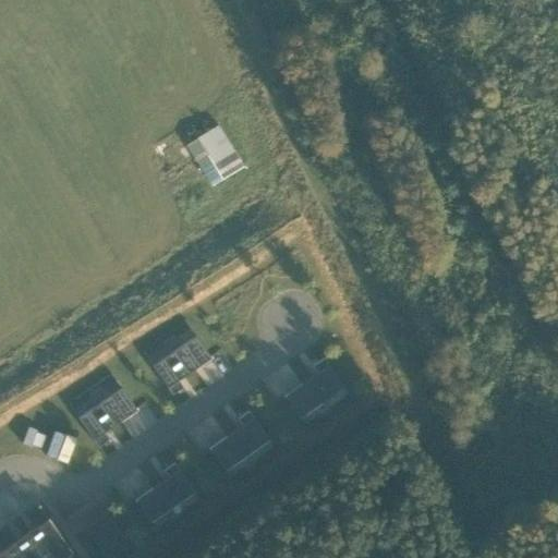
[(219,124),(186,145),(213,185),(245,165),(219,124)]
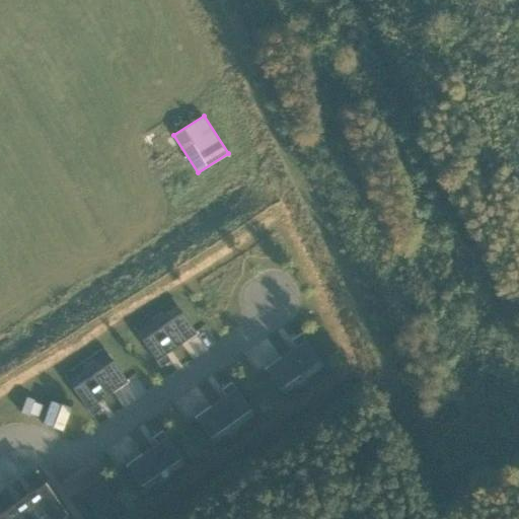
[(155,360),(165,353),(196,331),(181,311),(141,340),(155,360)]
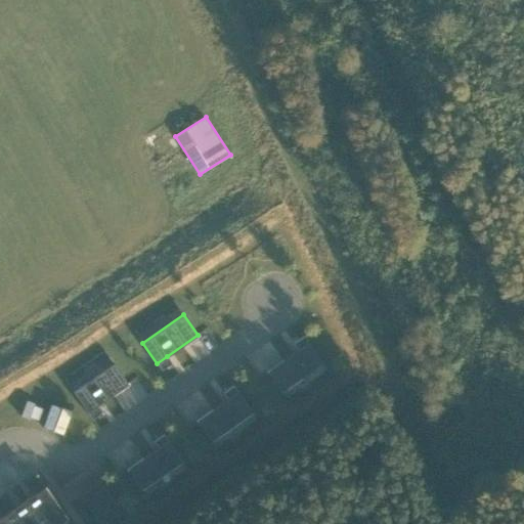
[(303,336),(293,343),(298,349),(307,342),(303,336)]
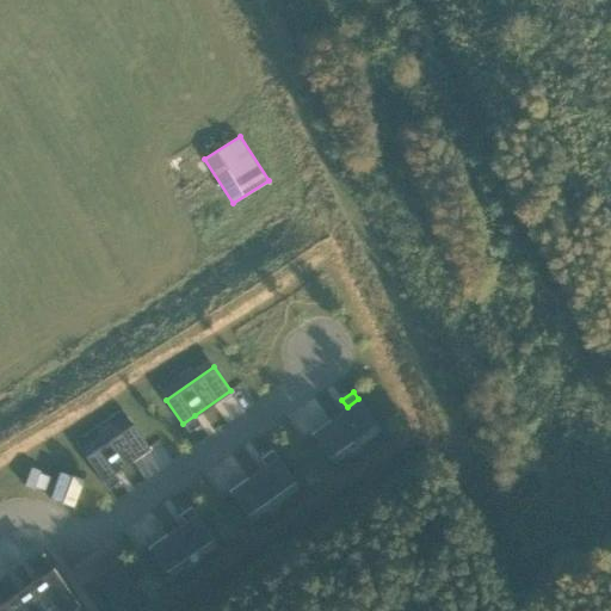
[(376,423),(358,399),(312,432),(328,456),(376,423)]
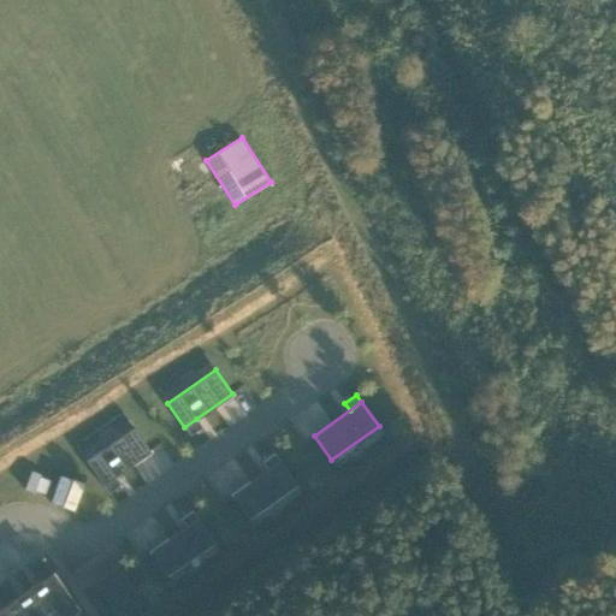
[(196,419),(184,427),(189,434),(201,426),(196,419)]
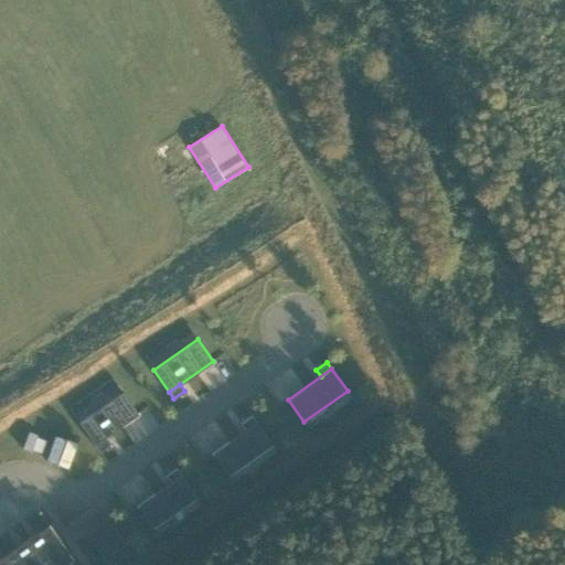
[(94,445),(105,437),(139,414),(123,392),(78,423),(94,445)]
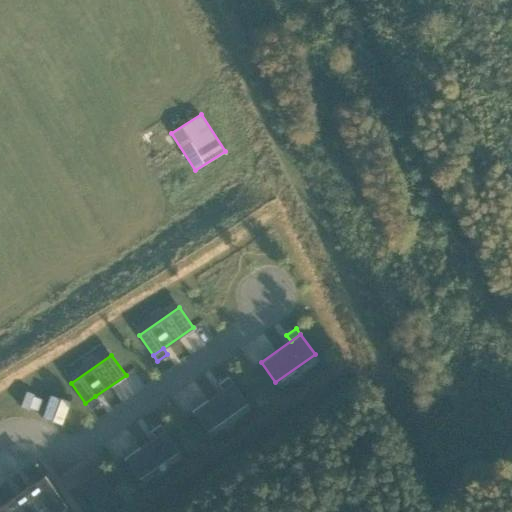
[(228,376),(218,383),(222,389),(232,382),(228,376)]
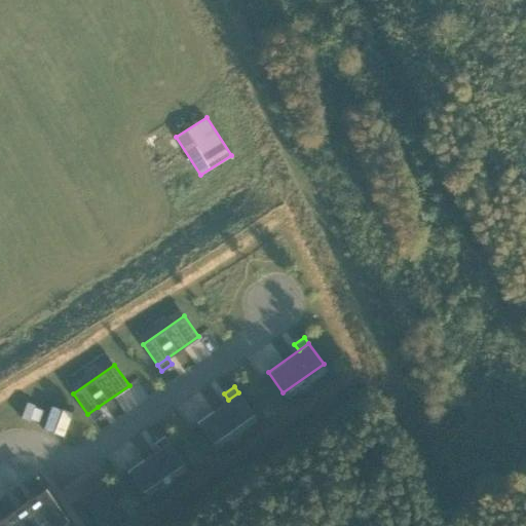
[(253,413),(238,392),(228,400),(197,421),(212,442),(253,413)]
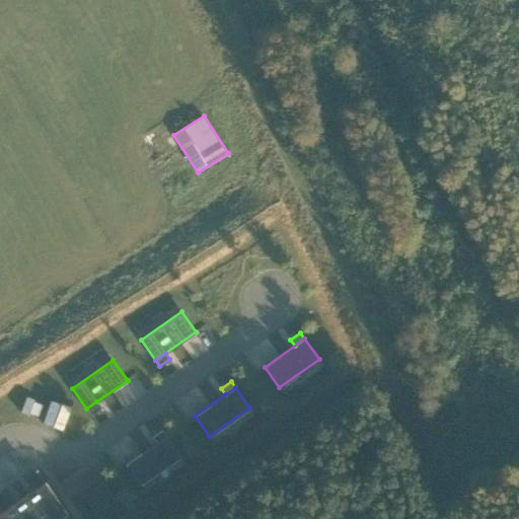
[(96,401),(86,409),(90,415),(100,408),(96,401)]
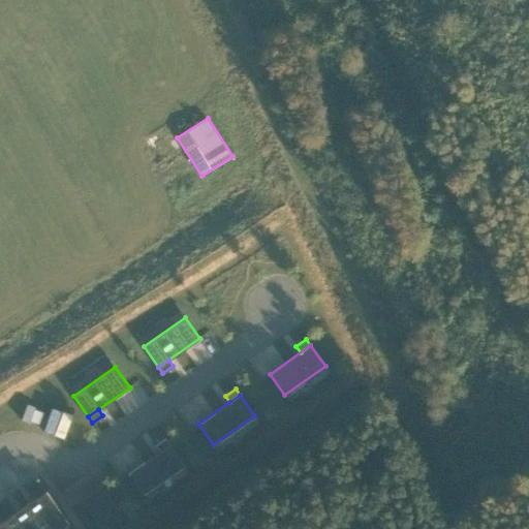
[(164,438),(154,445),(159,452),(168,444),(164,438)]
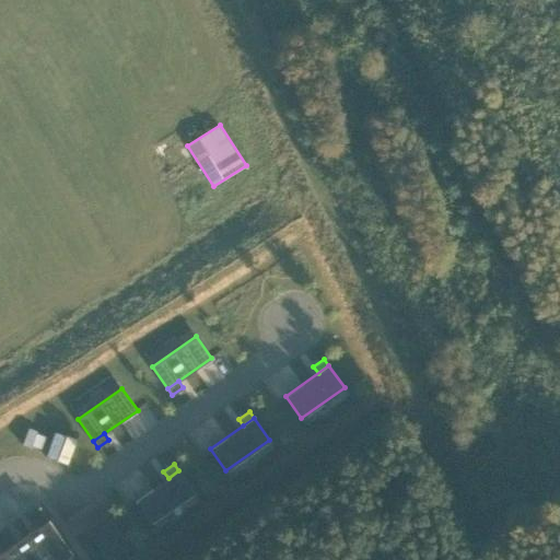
[(195,492),(178,470),(136,501),(151,523),(195,492)]
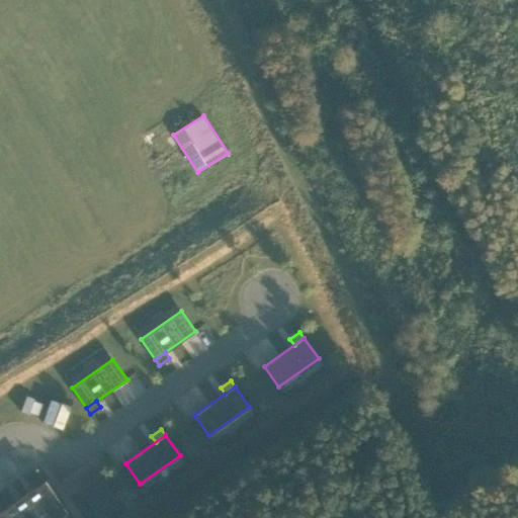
[(106,486),(99,476),(79,489),(98,517),(101,517),(119,506),(112,495),(106,486)]
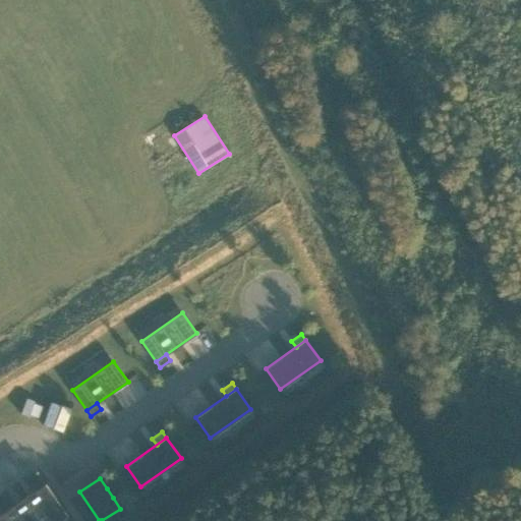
[(44,483),(23,498),(40,520),(54,520),(65,514),(44,483)]
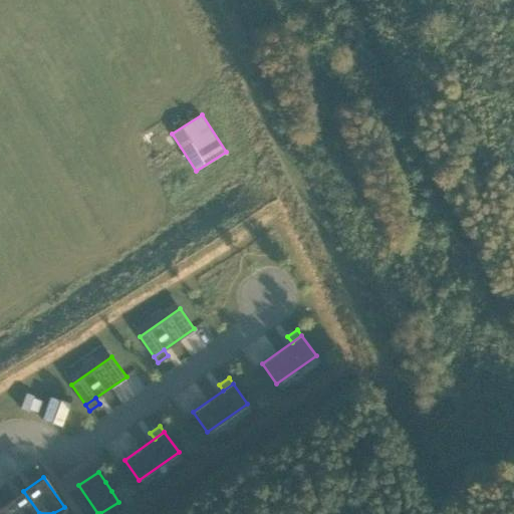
[(9,513),(39,513),(23,491),(3,505),(9,513)]
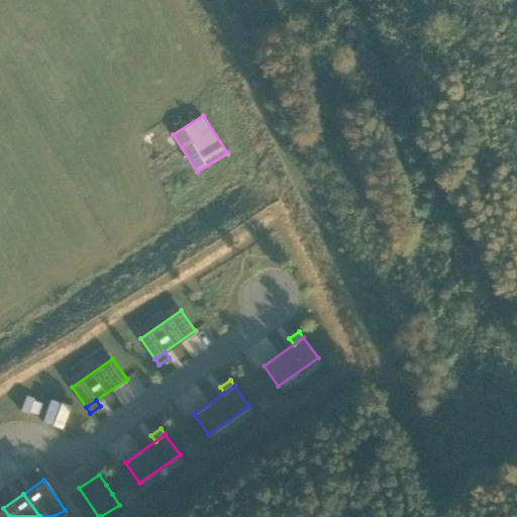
[(0,516),(9,516),(3,508),(0,509),(0,516)]
